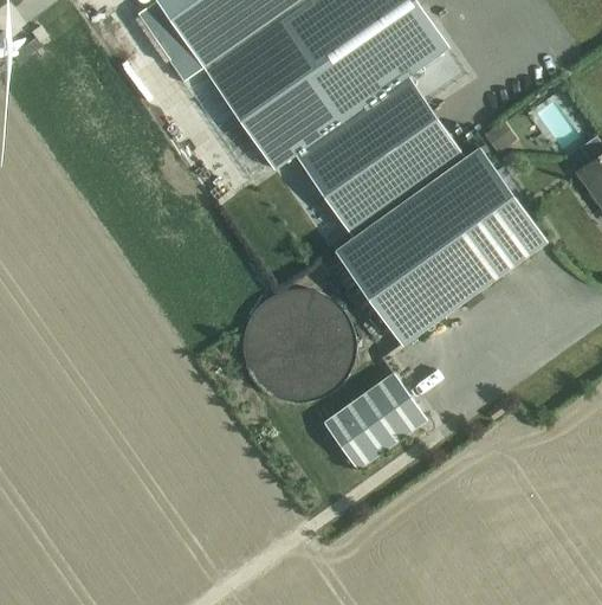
[(182,79),(200,66),(271,168),(446,46),(414,0),(151,0),(135,12),(182,79)]
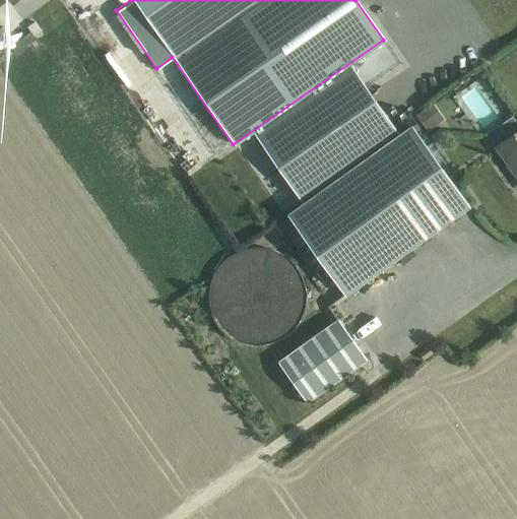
[(304,202),(399,133),(350,62),(253,130),(304,202)]
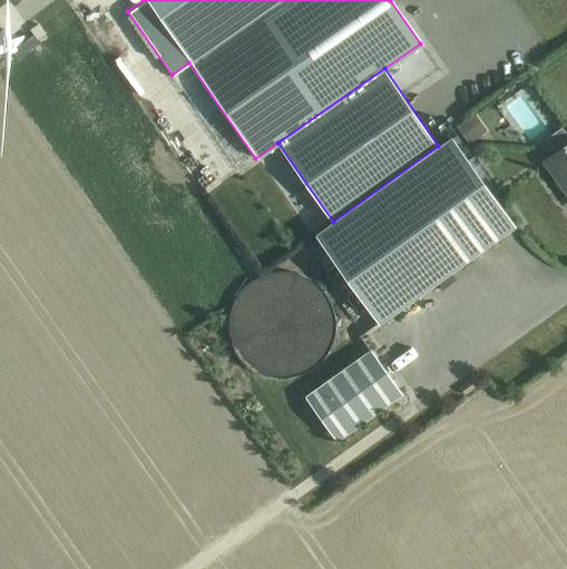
[(554,153),(541,162),(566,196),(566,138),(559,127),(543,138),(554,153)]
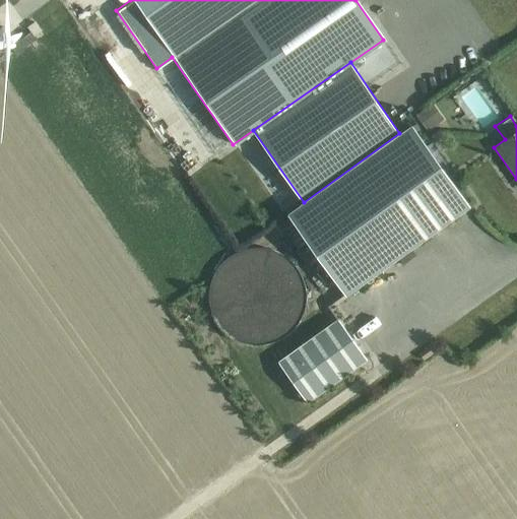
[(409,126),(287,214),(343,294),(466,205),(409,126)]
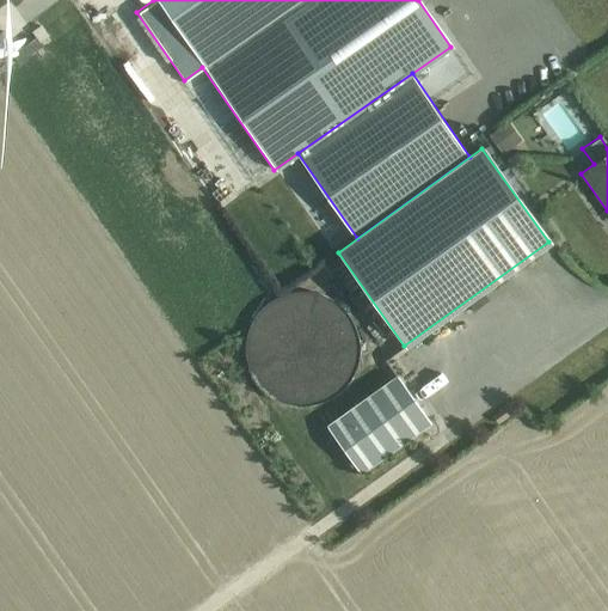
[(275,399),(281,402),(287,403),(288,404),(296,404),(305,404),(312,403),(321,401),(327,397),(333,393),(339,389),(345,382),(350,373),(354,364),(356,355),(356,352),(356,344),(355,336),(352,330),(350,322),(345,315),(342,311),(338,306),(335,303),(330,300),(324,297),(319,295),(314,293),(307,292),(299,291),(289,292),(280,294),(270,300),(263,304),(258,309),(252,317),(250,321),(246,329),(244,337),(243,348),(243,354),(244,359),(245,364),(247,370),(251,378),(256,384),(259,388),(262,390),(268,395),(271,397),(275,399)]
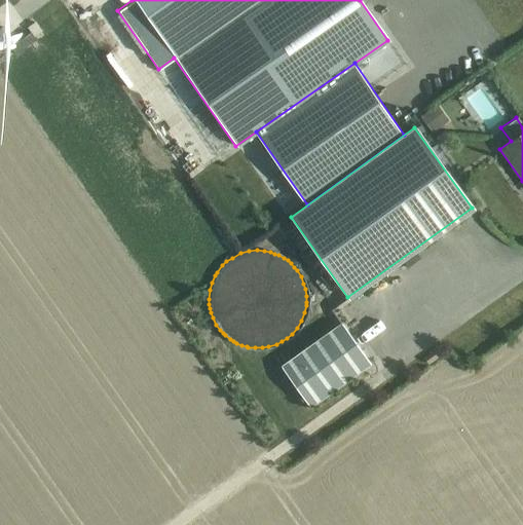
[(368,363),(339,323),(279,366),(307,406),(368,363)]
